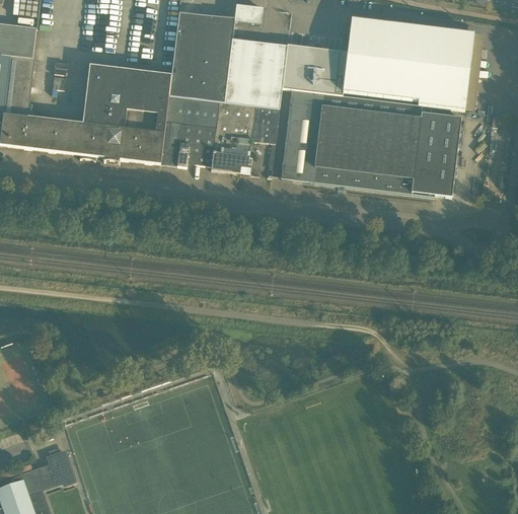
[(235,3),(234,16),(233,19),(261,22),(263,6),(235,3)]
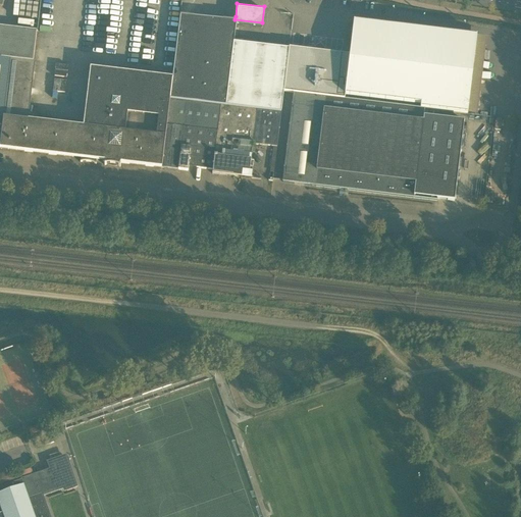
[(169,94),(219,100),(225,101),(231,48),(235,19),(236,16),(232,15),(232,16),(225,15),(222,14),(193,12),(179,10),(178,20),(179,20),(172,73),(171,73),(169,94)]
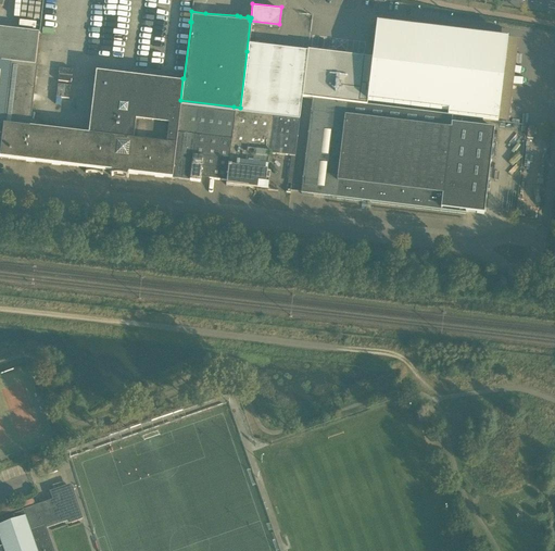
[(301,92),(312,94),(365,100),(451,111),(496,116),(506,117),(516,35),(376,19),(375,23),(370,22),(369,29),(375,29),(371,53),(344,50),(344,47),(340,47),(335,46),(335,49),(307,46),(305,58),(301,92)]
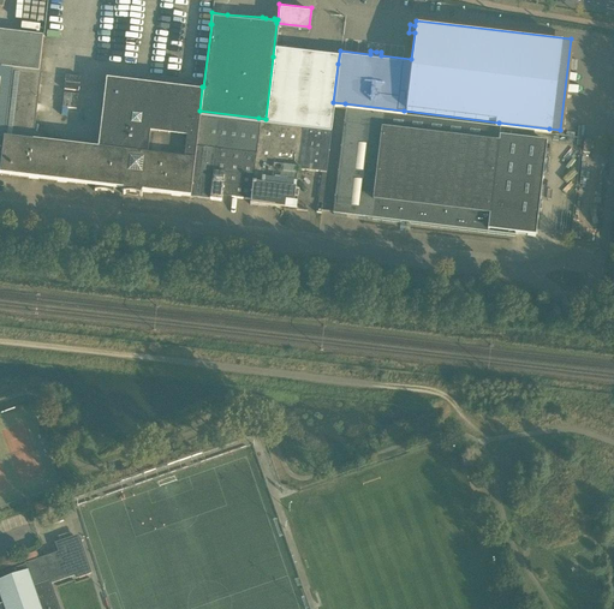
[(0,63),(11,64),(37,67),(42,30),(0,25),(0,63)]
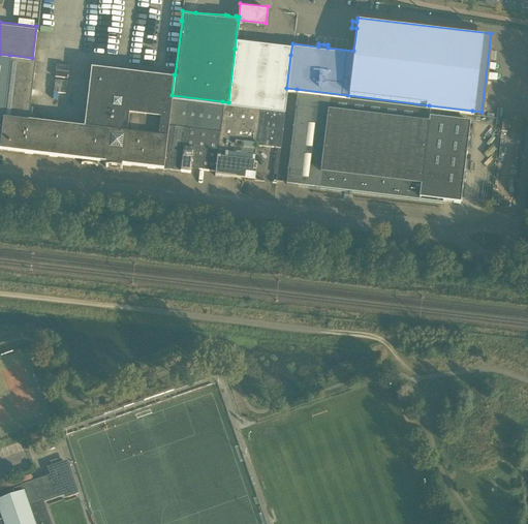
[(283,109),(286,88),(290,55),(235,49),(228,102),(283,109)]
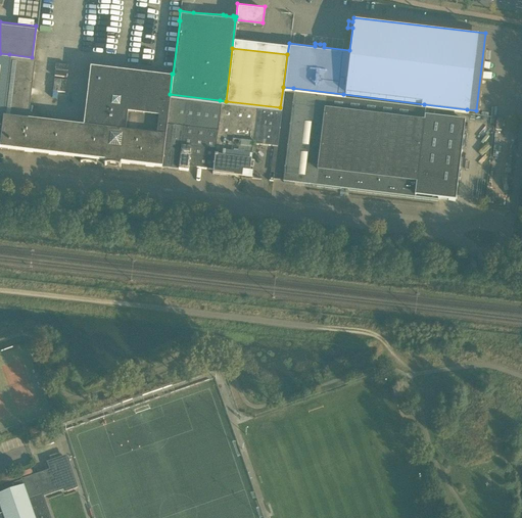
[(0,134),(9,54),(0,53),(0,134)]
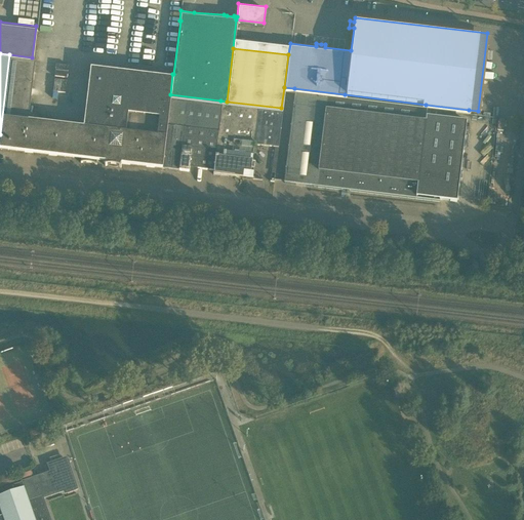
[(170,94),(172,74),(89,64),(82,123),(27,117),(34,57),(32,57),(9,54),(0,134),(0,144),(80,154),(80,157),(80,158),(85,158),(90,158),(95,160),(95,159),(96,156),(105,158),(106,160),(104,161),(106,161),(112,161),(118,162),(120,163),(120,162),(119,162),(120,159),(161,164),(165,133),(170,94)]
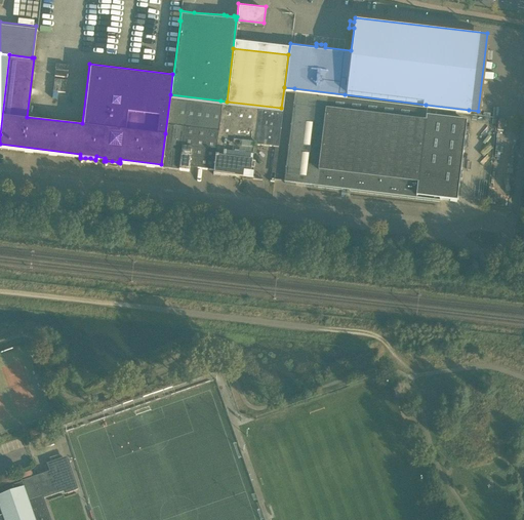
[(456,197),(456,192),(466,117),(425,112),(426,105),(345,94),(294,88),(283,178),(439,197),(439,195),(456,197)]
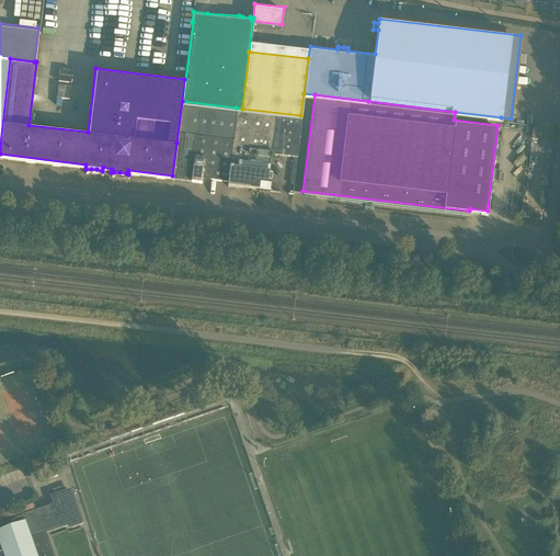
[(210,176),(228,178),(232,136),(236,108),(182,101),(176,143),(172,176),(201,179),(202,169),(210,170),(210,176)]
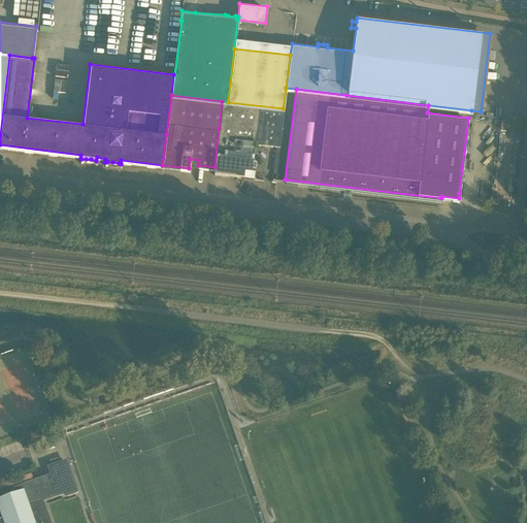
[(219,128),(215,167),(213,171),(253,175),(254,166),(251,166),(254,141),(278,144),(283,108),(228,102),(222,101),(219,128)]
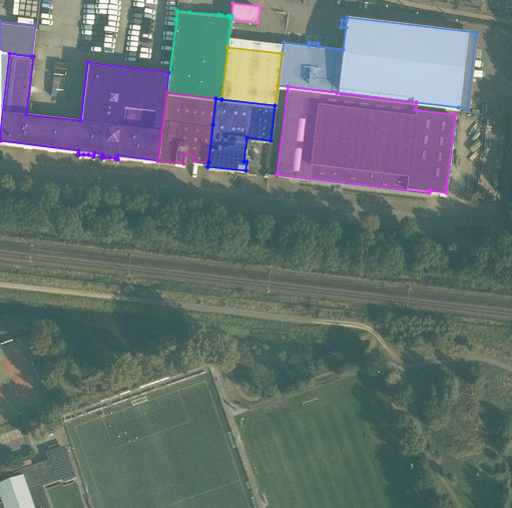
[(479,430),(471,434),(477,445),(484,441),(479,430)]
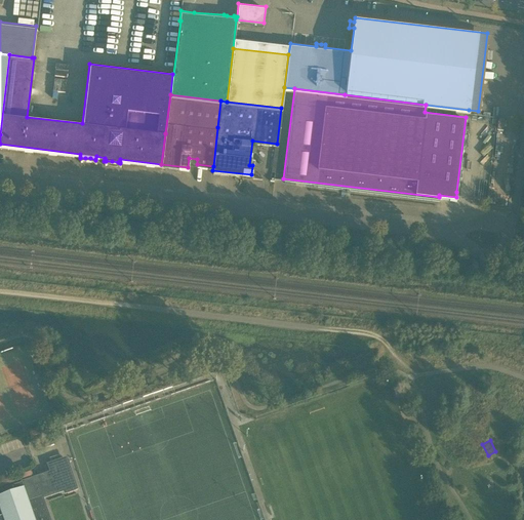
[(65,483),(67,489),(75,486),(63,453),(45,460),(48,467),(58,464),(65,483)]
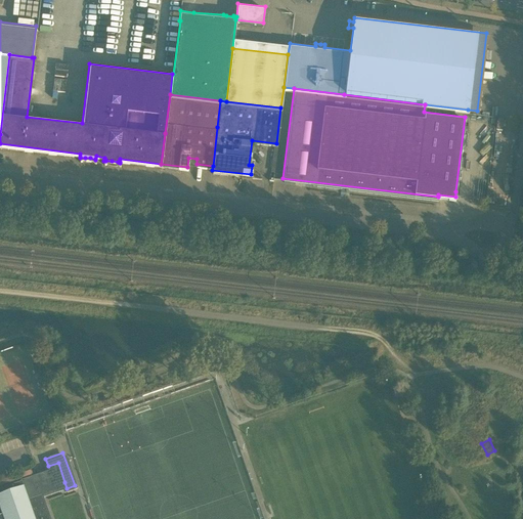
[(48,518),(39,491),(64,482),(58,463),(48,466),(20,475),(35,518),(48,518)]
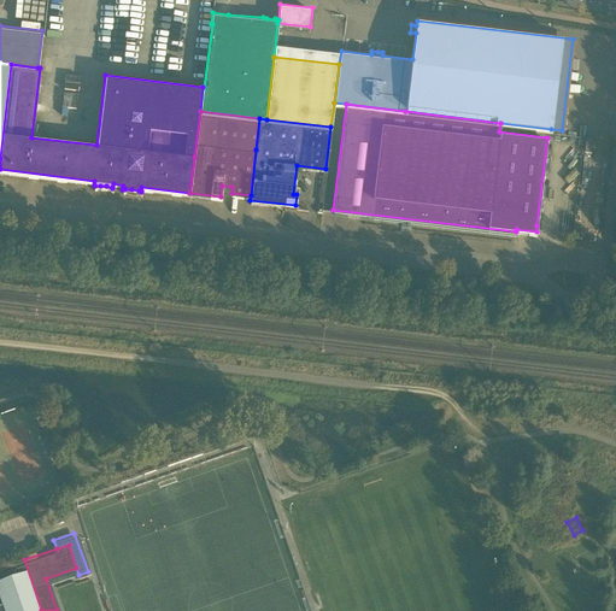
[(36,548),(22,552),(24,558),(37,553),(36,548)]
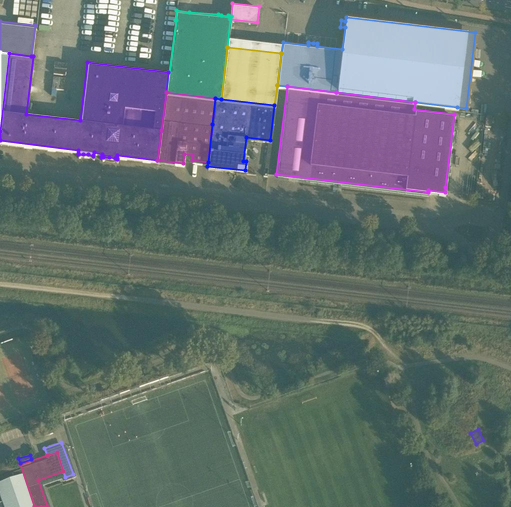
[(16,459),(0,464),(0,469),(18,464),(16,459)]
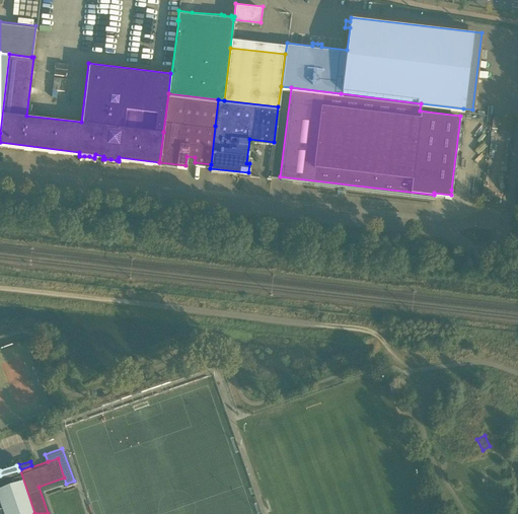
[(34,513),(20,470),(19,471),(20,472),(0,480),(0,502),(1,505),(0,505),(0,513),(34,513)]
